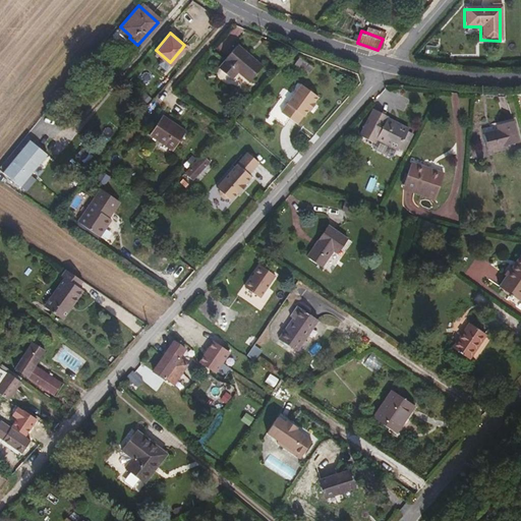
[(223,74),(243,51),(235,45),(215,68),(223,74)]
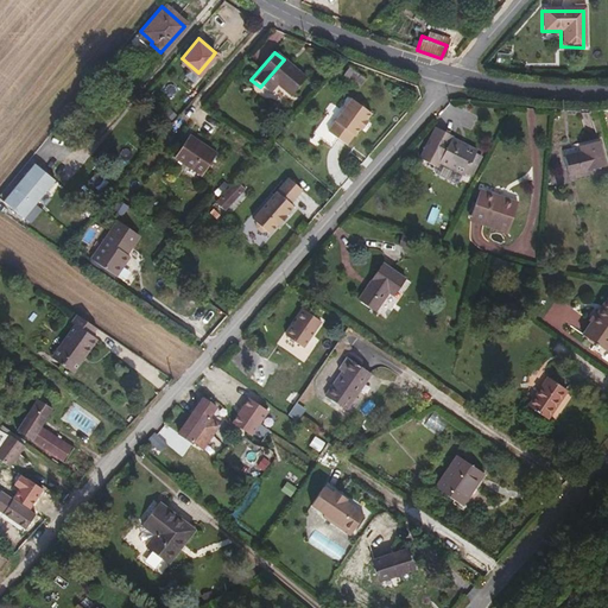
[(304,77),(284,59),(260,87),(266,92),(274,82),(289,94),(304,77)]
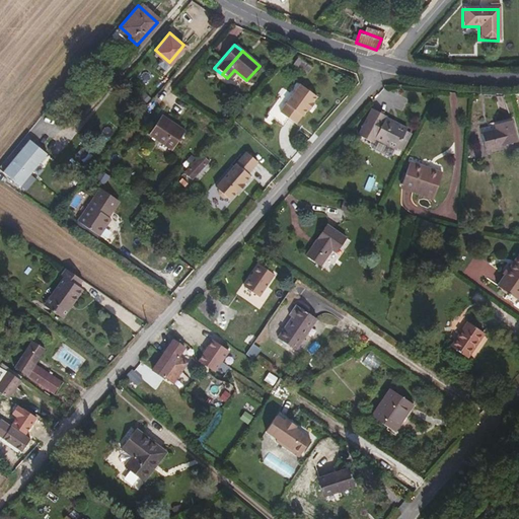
[(308,74),(312,66),(298,57),(293,64),(308,74)]
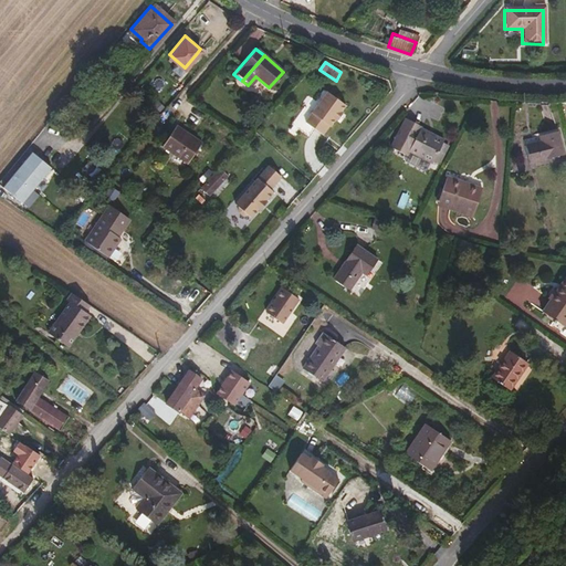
[(338,121),(343,114),(342,113),(346,105),(324,92),(304,121),(324,135),(331,125),(332,126),(336,119),(338,121)]
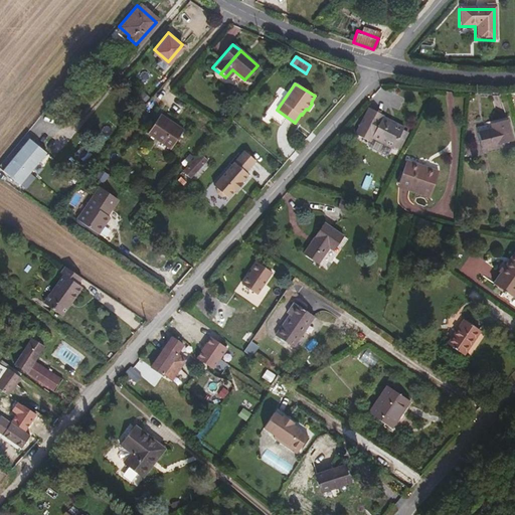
[(375,109),(368,122),(376,127),(371,137),(391,148),(401,128),(381,117),(384,114),(375,109)]
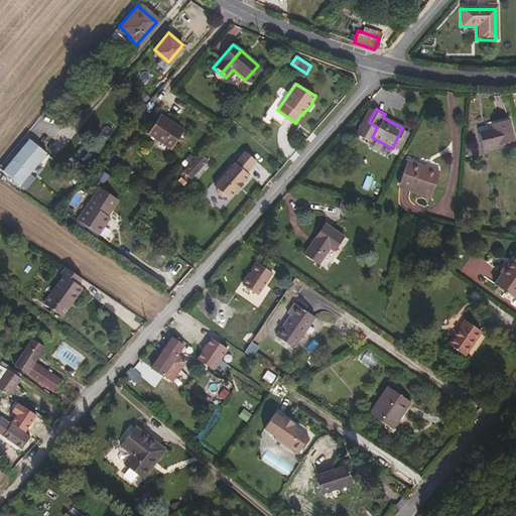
[(159,142),(174,125),(158,114),(145,132),(159,142)]
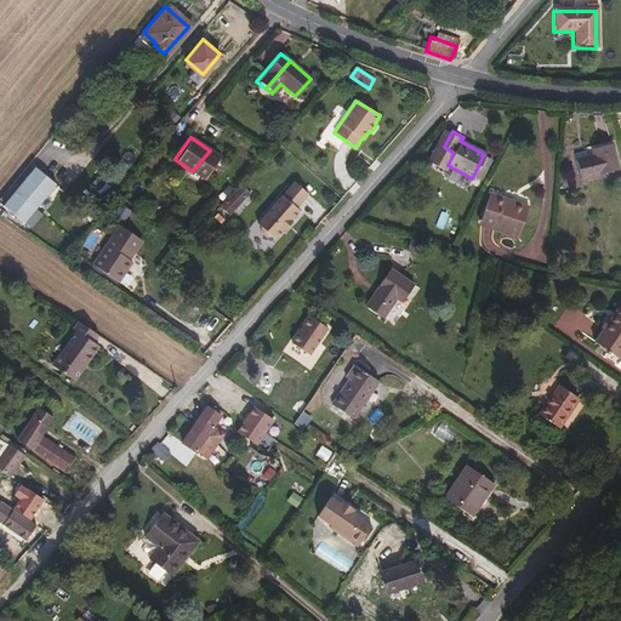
[(590,154),(574,159),(579,178),(615,170),(610,143),(588,148),(590,154)]
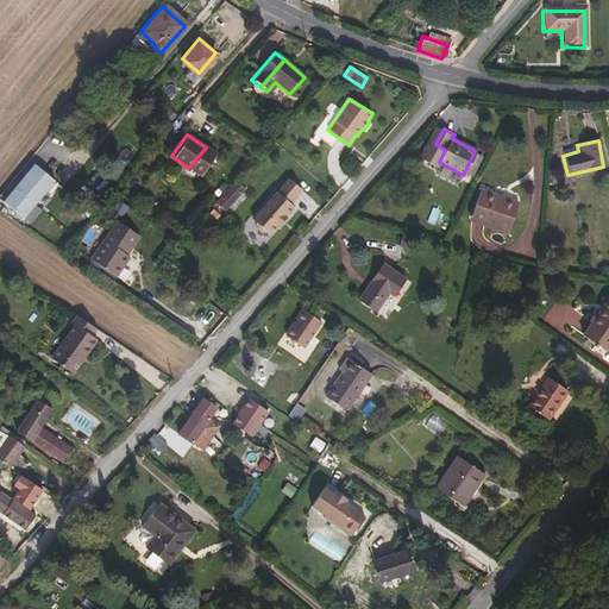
[(199,175),(214,152),(206,148),(188,168),(199,175)]
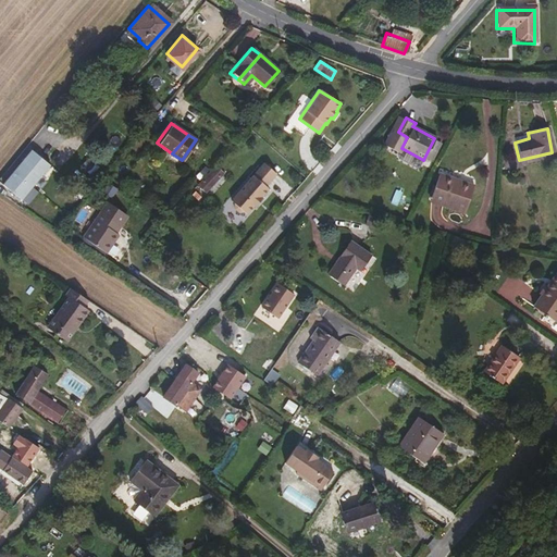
[(21,198),(45,169),(48,164),(31,149),(2,184),(21,198)]
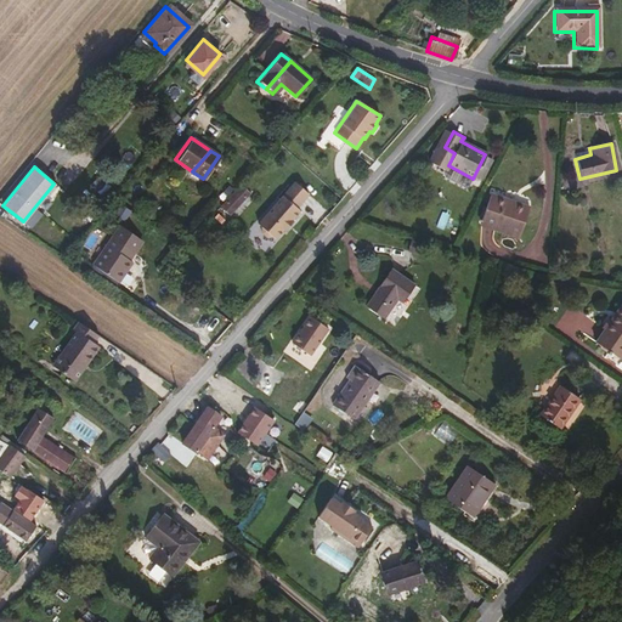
[(273,237),(298,208),(294,205),(306,192),(292,180),(255,221),(259,225),(260,231),(265,235),(271,235),(273,237)]
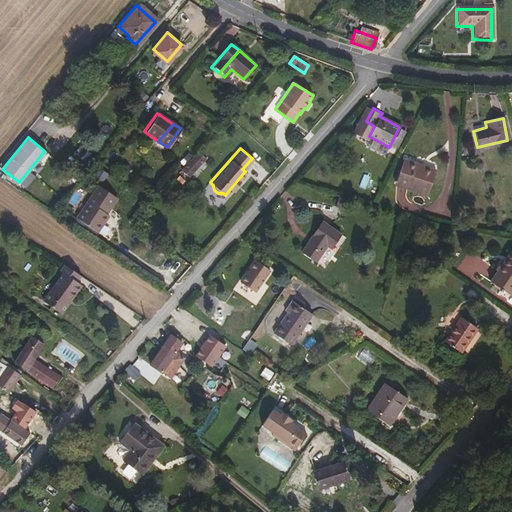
[(187,176),(204,158),(196,151),(179,170),(187,176)]
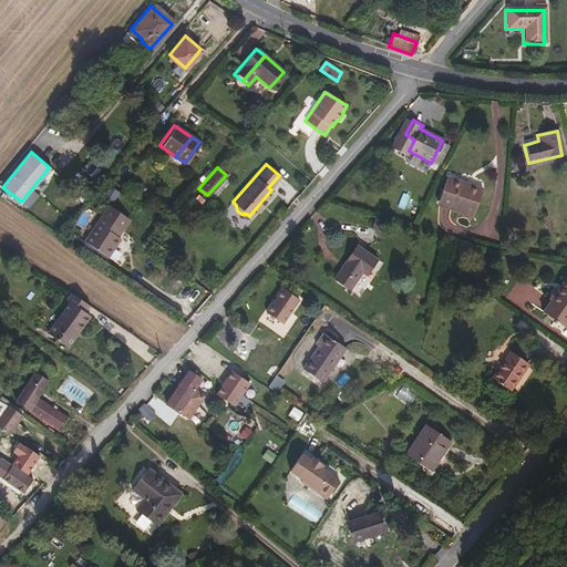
[(443,176),(435,199),(449,203),(447,209),(471,216),(478,188),(443,176)]
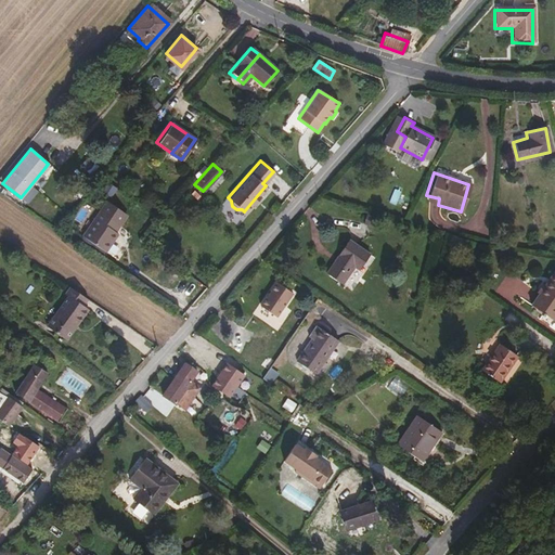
[(426,195),(425,201),(438,205),(439,198),(426,195)]
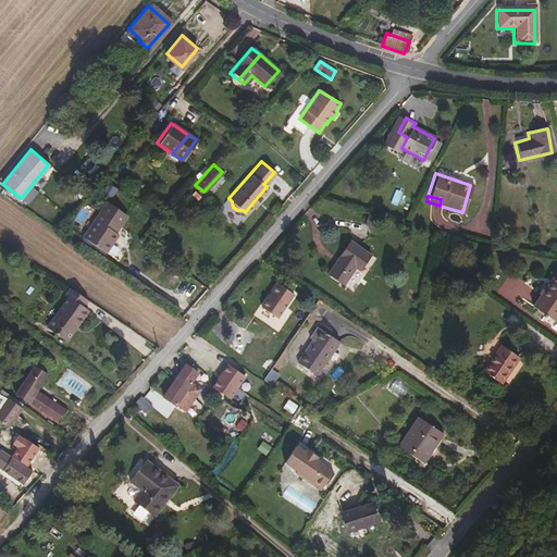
[(90,244),(111,222),(97,213),(81,237),(90,244)]
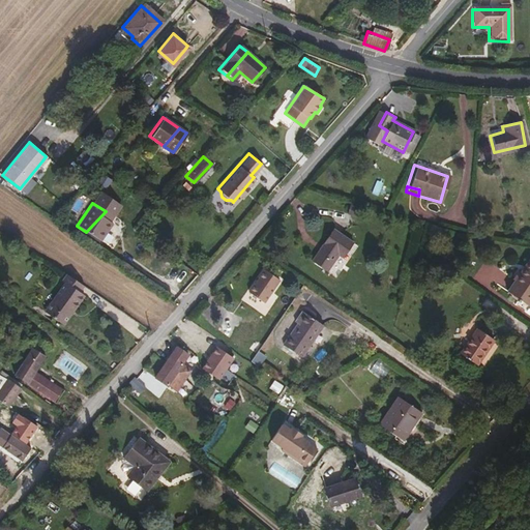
[(98,240),(110,224),(107,222),(111,215),(106,211),(86,232),(98,240)]
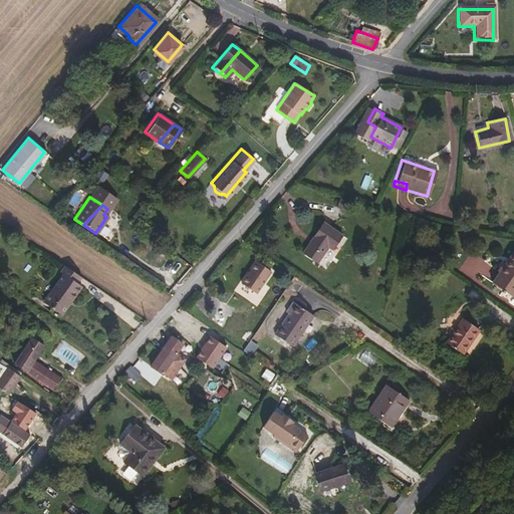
[(323,222),(301,253),(315,263),(327,247),(331,249),(341,235),(323,222)]
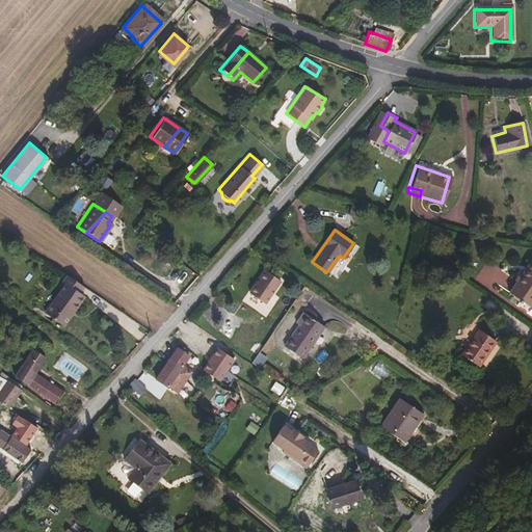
[(531,259),(529,260),(506,293),(527,308),(531,299),(531,259)]
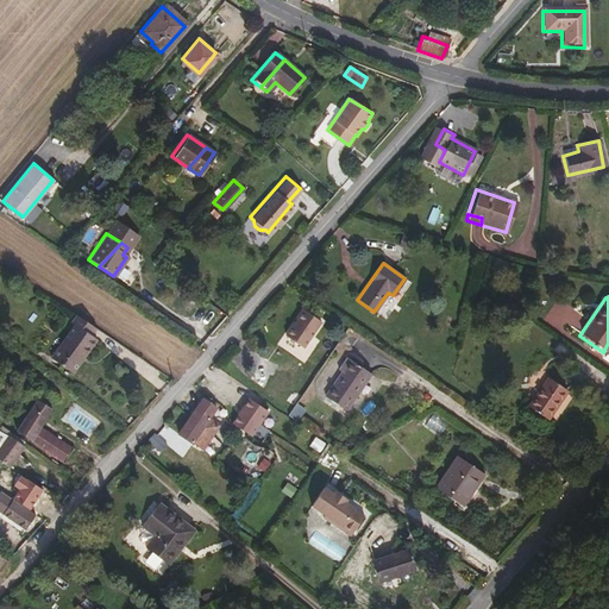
[(305,349),(324,321),(305,308),(286,336),(305,349)]
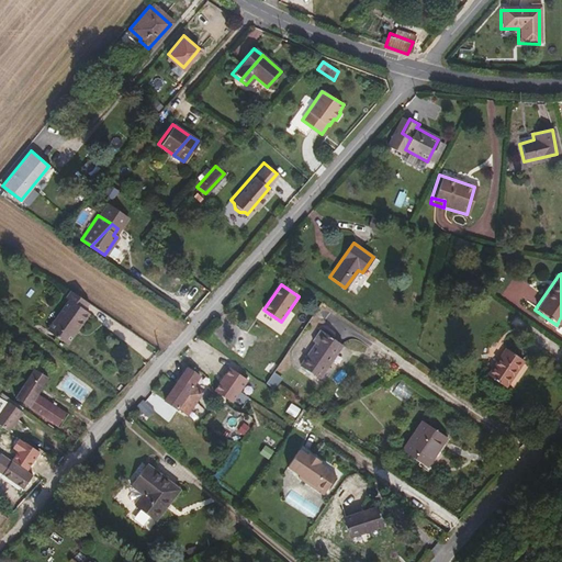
[(67,345),(89,317),(91,314),(86,311),(90,304),(71,292),(67,300),(69,302),(47,330),(67,345)]
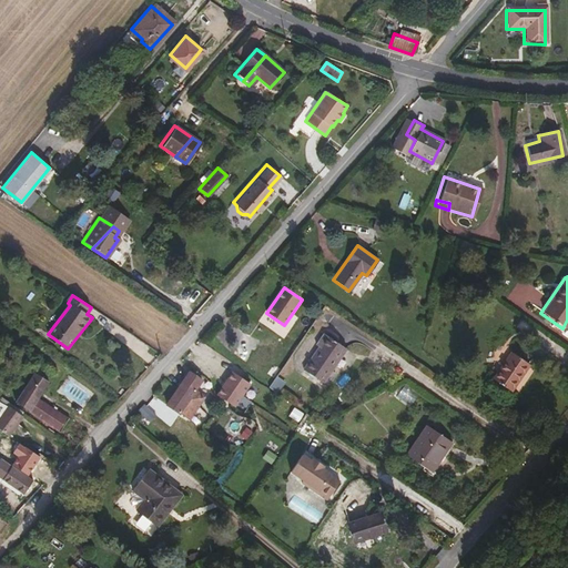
[(323,382),(346,348),(323,334),(315,344),(318,347),(304,369),(323,382)]
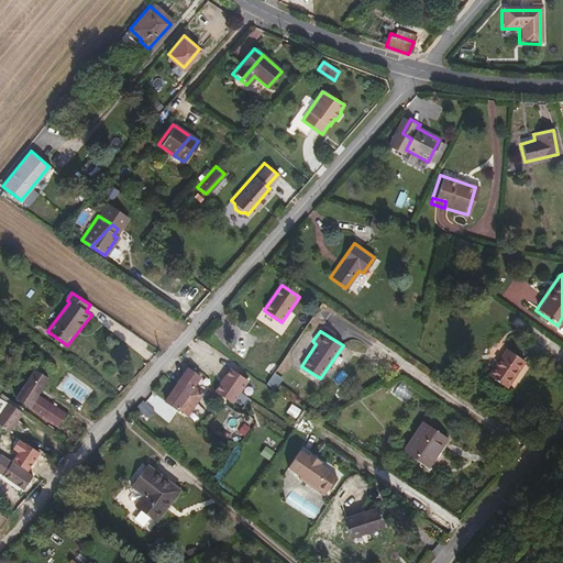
[(503,386),(521,361),(504,349),(486,374),(503,386)]
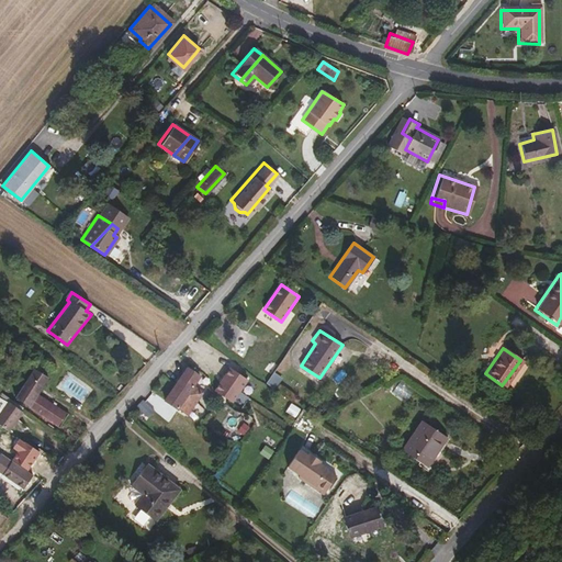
[(0,360),(17,373),(23,363),(4,349),(0,355),(0,360)]
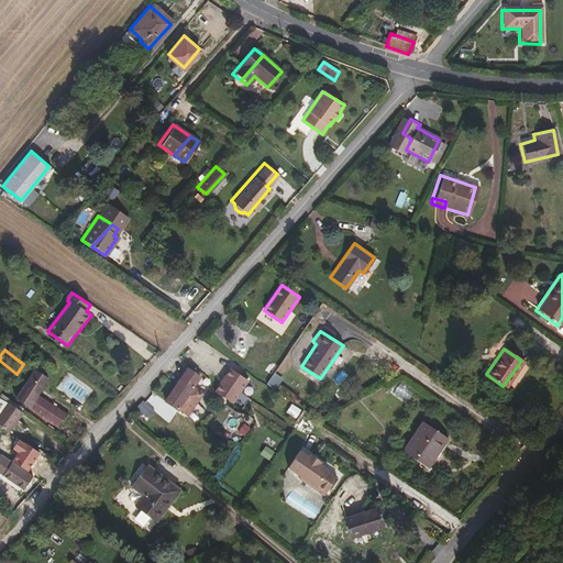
[(189,415),(206,390),(197,385),(203,375),(189,366),(166,400),(189,415)]
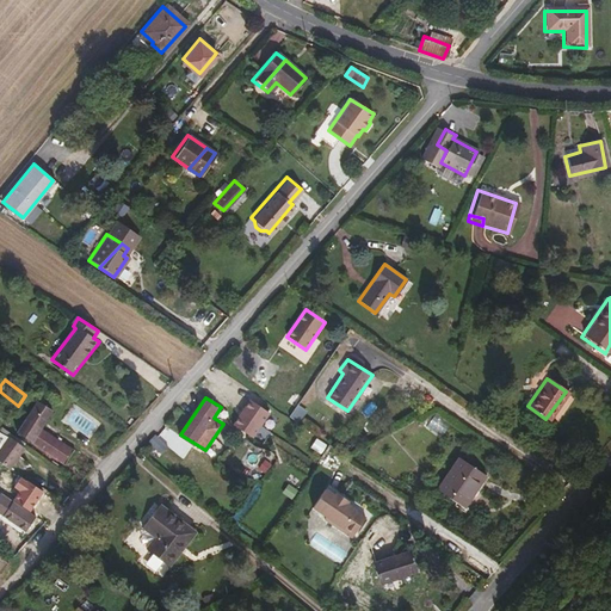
[(250,399),(233,425),(254,438),(271,412),(250,399)]
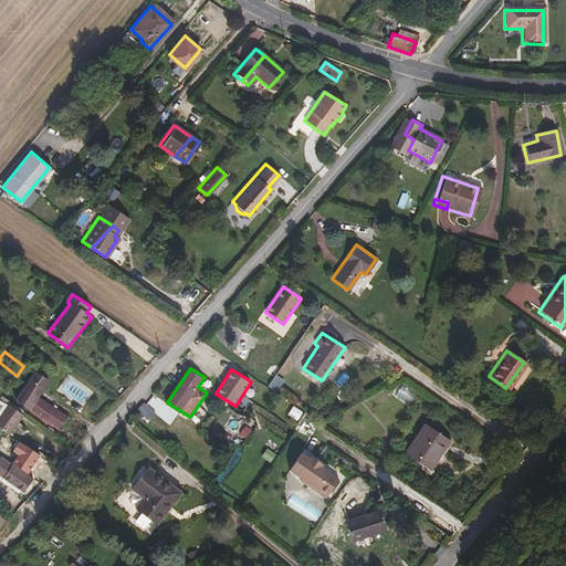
[(28,411),(38,398),(50,380),(37,373),(13,400),(27,410),(28,411)]
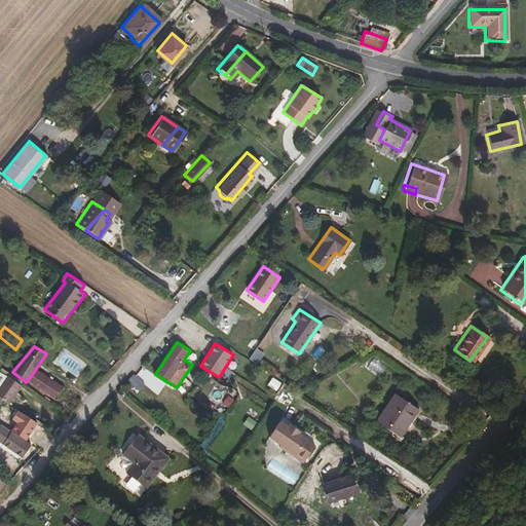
[(61,386),(35,370),(26,382),(51,399),(61,386)]
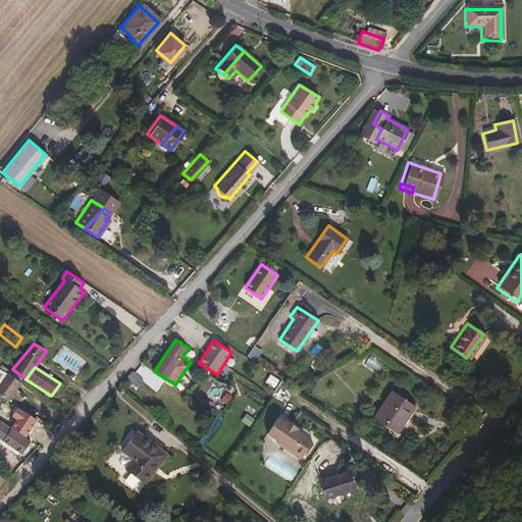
[(133,371),(122,381),(134,390),(143,380),(133,371)]
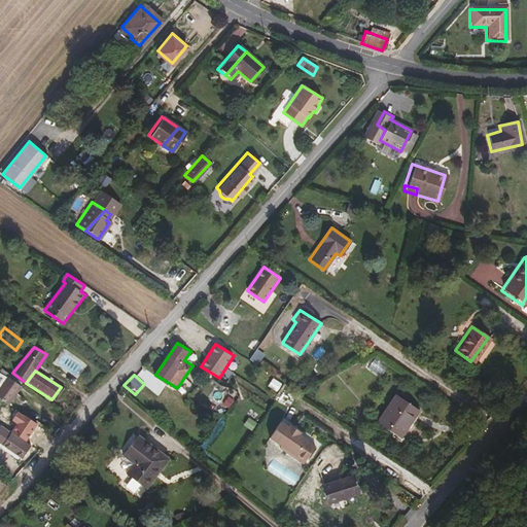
[(0,398),(7,403),(19,386),(4,377),(0,383),(0,398)]
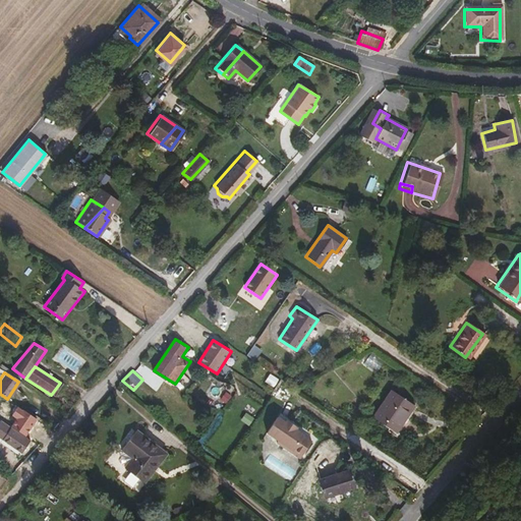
[(402,421),(413,405),(392,391),(371,418),(396,435),(404,423),(402,421)]
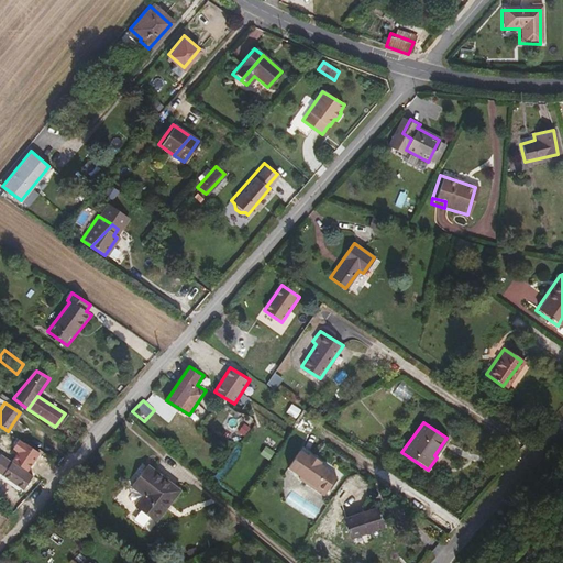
[(324,497),(341,476),(305,446),(287,468),(324,497)]
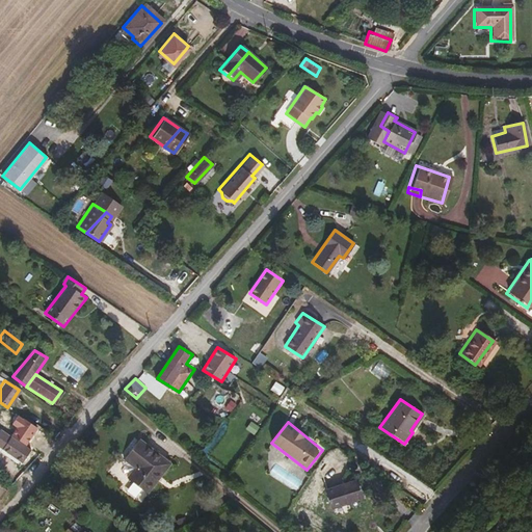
[(19,460),(29,447),(10,436),(2,450),(19,460)]
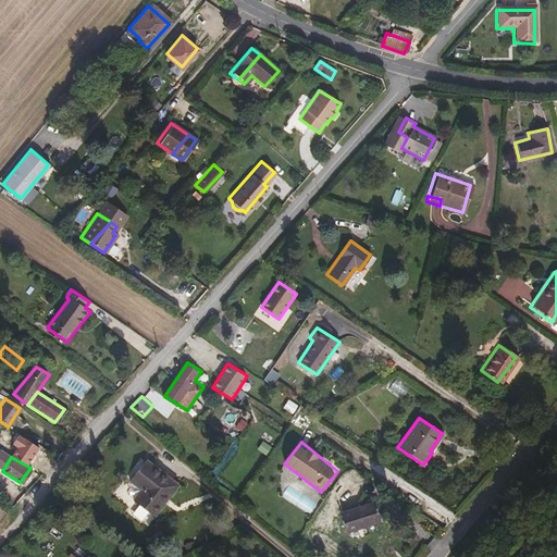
[(150,517),(175,487),(144,460),(126,480),(139,491),(131,500),(150,517)]
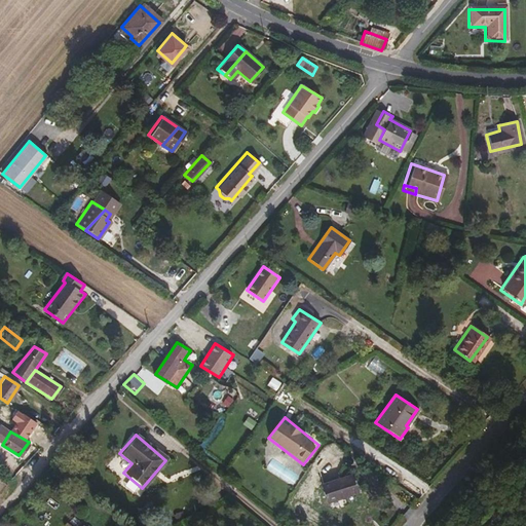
[(355,492),(351,479),(324,487),(327,501),(355,492)]
